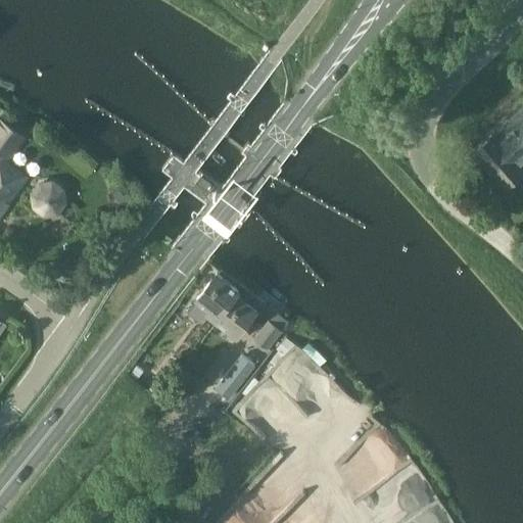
[(494,131),(474,148),(505,185),(522,169),(522,106),(494,132),(494,131)]
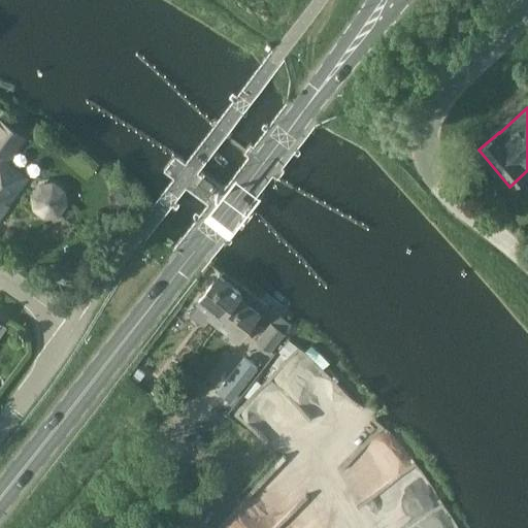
[(210,125),(228,138),(233,132),(216,119),(210,125)]
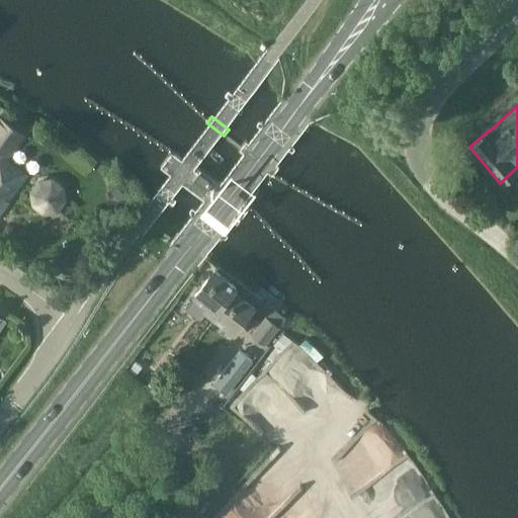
[(21,136),(0,119),(0,207),(24,176),(3,161),(21,136)]
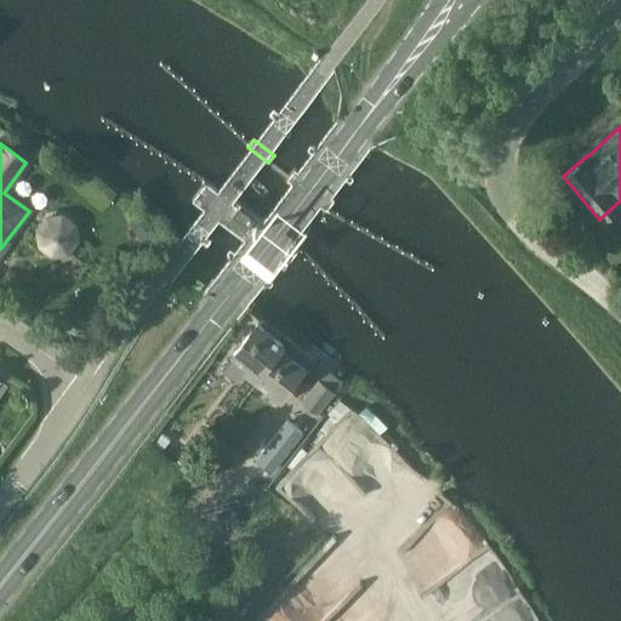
[(62,212),(43,216),(34,228),(36,246),(51,257),(68,255),(79,240),(75,222),(62,212)]
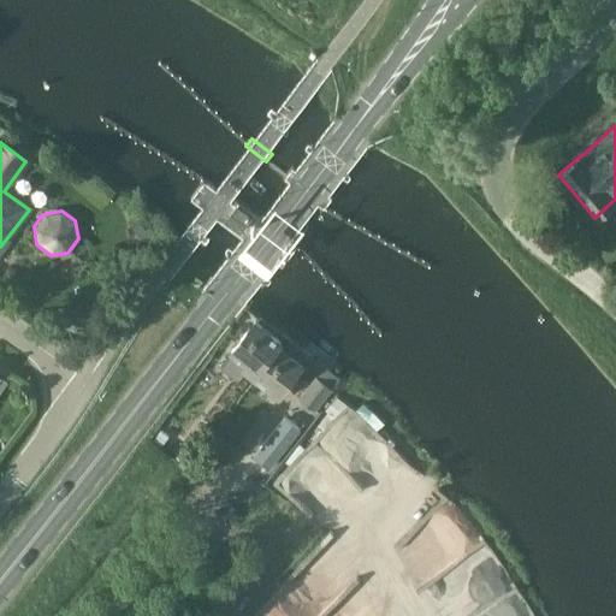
[(137,221),(131,227),(147,243),(153,237),(137,221)]
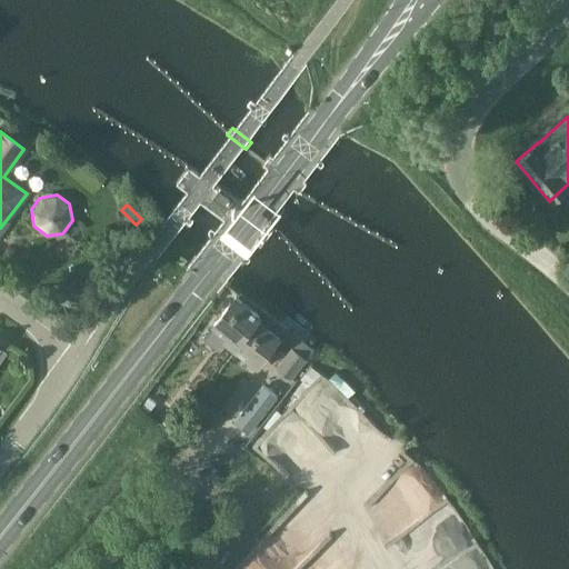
[(181,256),(176,262),(182,267),(188,261),(181,256)]
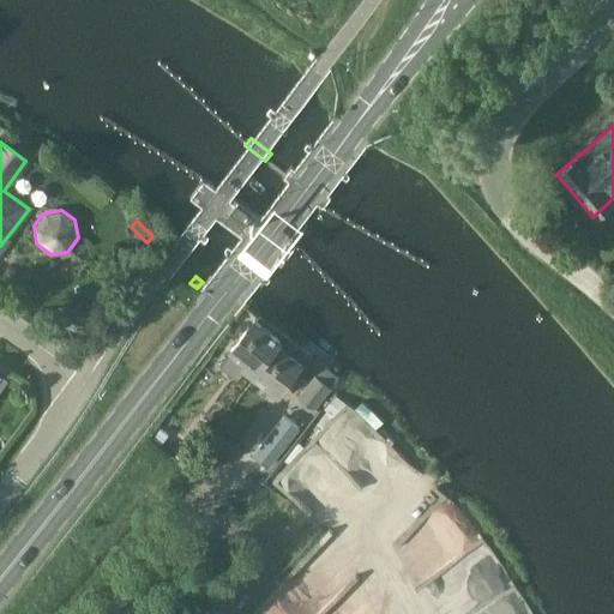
[(230,351),(256,371),(278,339),(253,320),(230,351)]
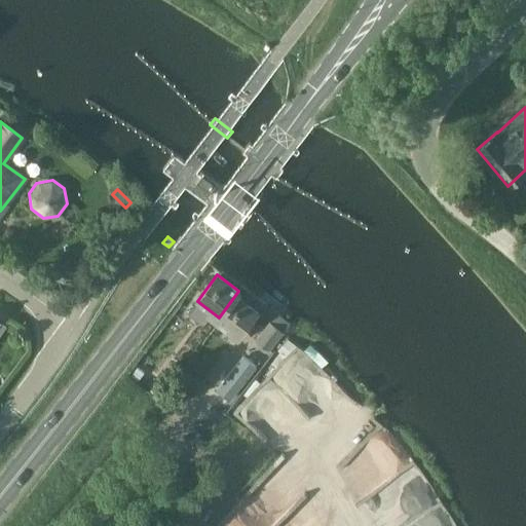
[(241,287),(238,291),(219,317),(216,322),(237,338),(264,304),(241,287)]
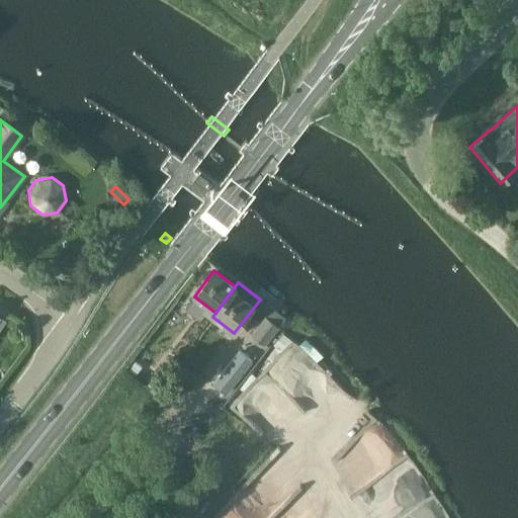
[(278,326),(266,317),(253,335),(265,344),(278,326)]
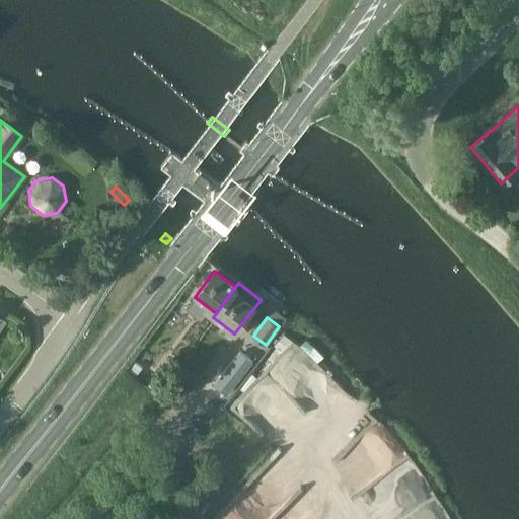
[(215,383),(227,393),(252,361),(240,352),(215,383)]
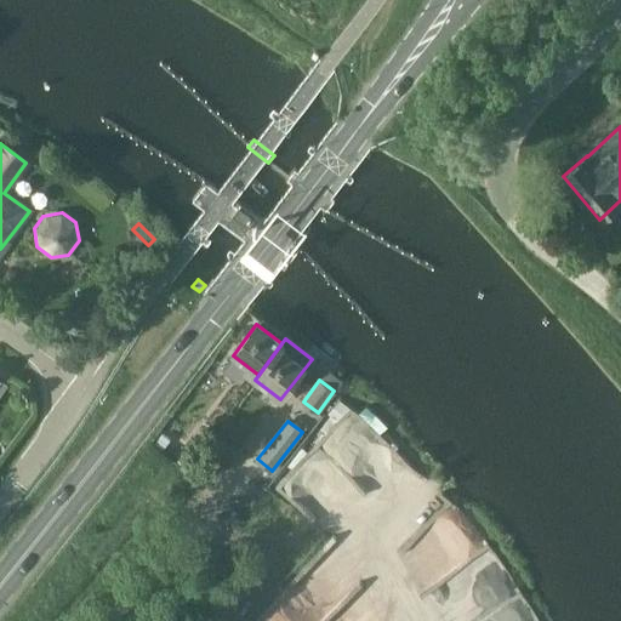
[(181,466),(194,477),(195,478),(201,471),(205,465),(192,453),(181,466)]
